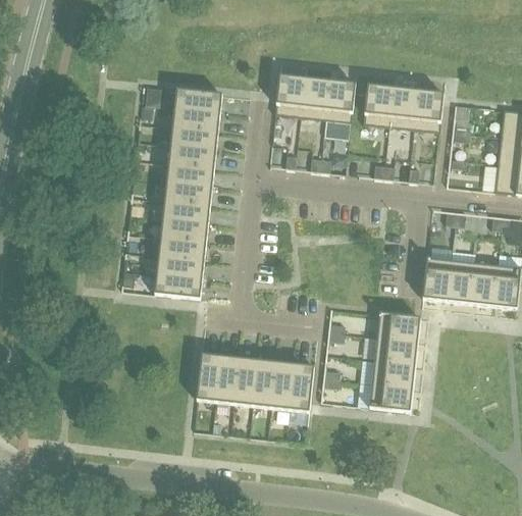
[(279,74),(279,75),(275,113),(302,116),(306,79),(306,78),(279,74)]
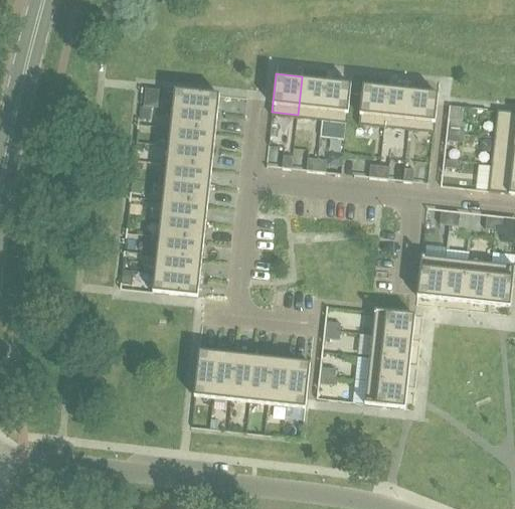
[(326,78),(302,76),(302,77),(298,115),(322,117),(326,79),(326,78)]
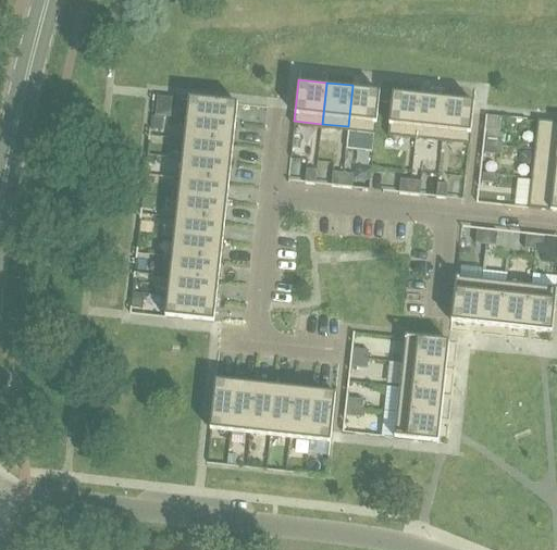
[(375,129),(380,89),(380,88),(353,85),(353,86),(348,126),(375,129)]
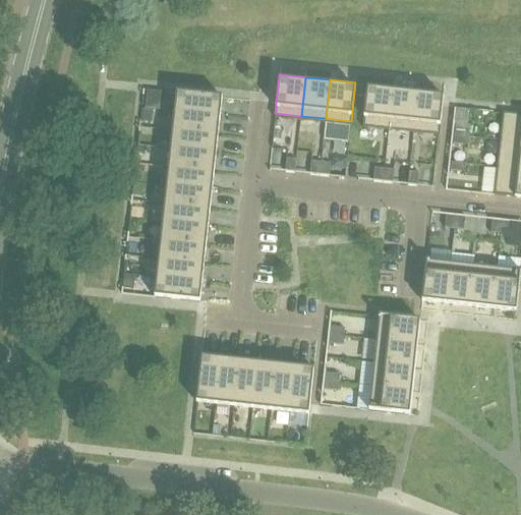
[(389,125),(393,88),(393,87),(367,83),(367,84),(363,122),(389,125)]
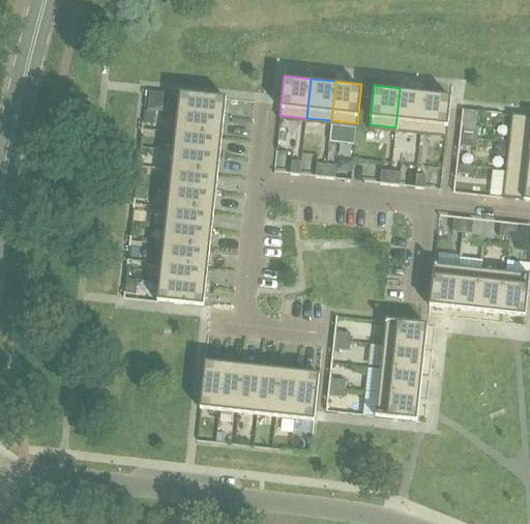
[(148,106),(157,106),(169,108),(170,89),(150,87),(148,106)]
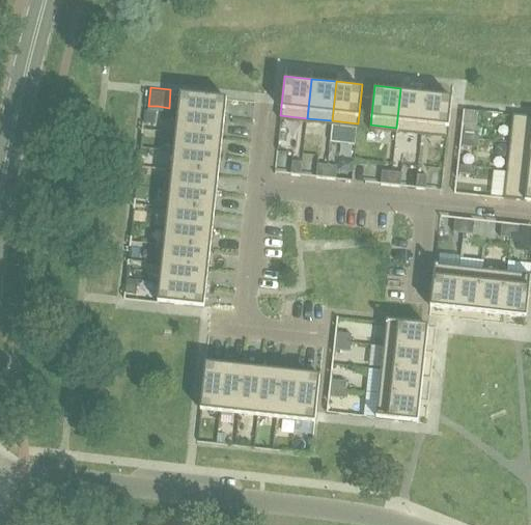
[(425,90),(400,88),(400,89),(396,128),(421,131),(425,92),(425,90)]
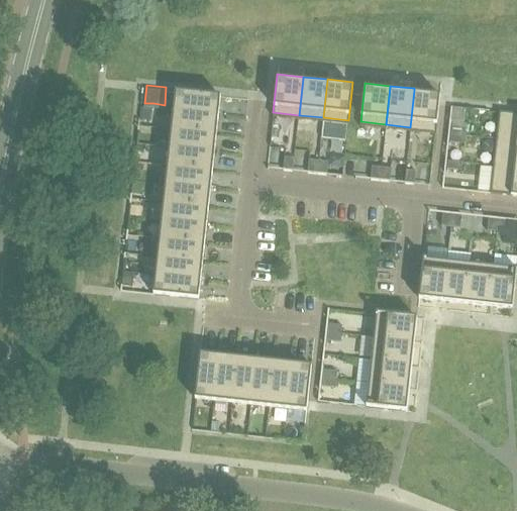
[(174,106),(175,106),(218,111),(221,92),(177,87),(176,87),(174,106)]
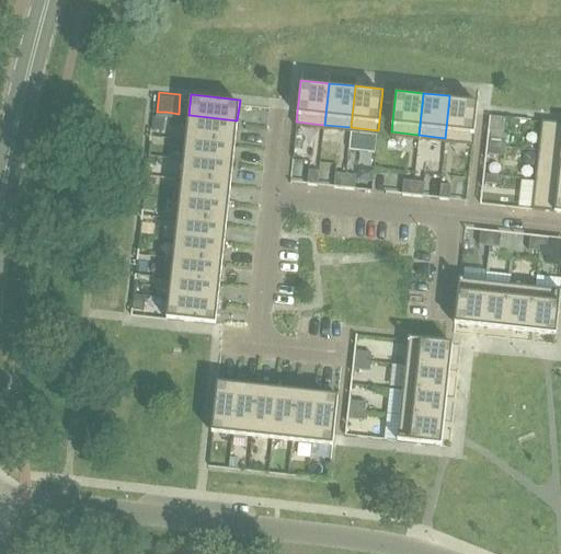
[(478,99),(449,95),(449,97),(445,138),(473,140),(478,100),(478,99)]
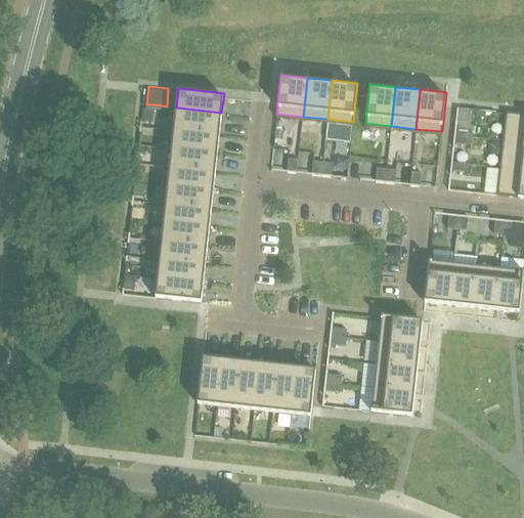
[(156,104),(146,104),(143,103),(142,117),(154,118),(156,104)]
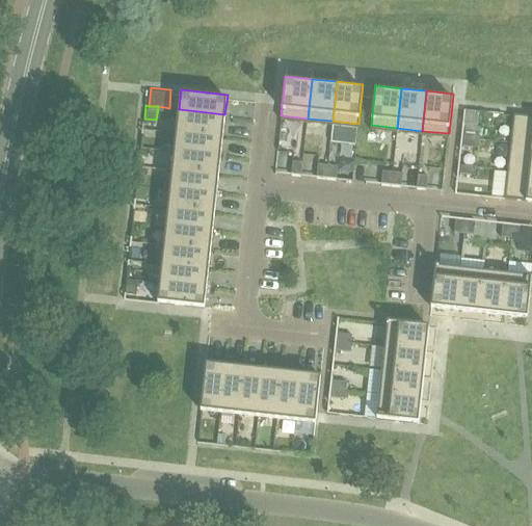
[(478,117),(479,106),(464,105),(463,115),(478,117)]
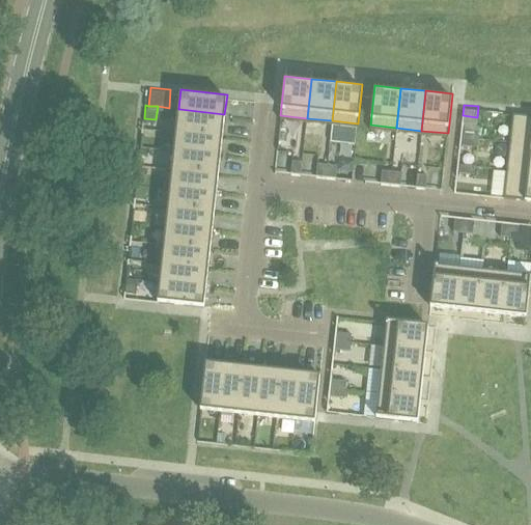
[(179,109),(178,109),(176,128),(177,129),(223,133),(224,114),(179,109)]
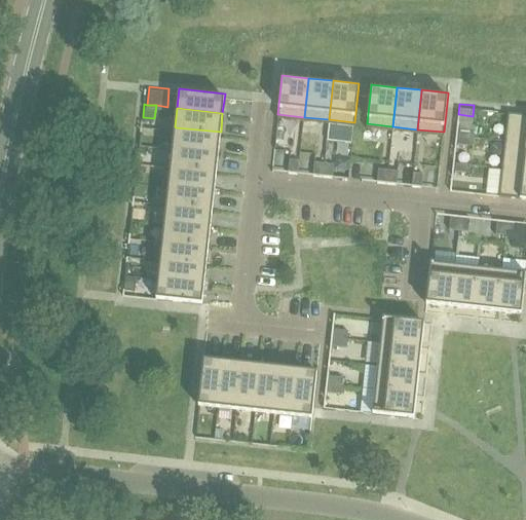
[(525,110),(508,109),(504,137),(525,139),(525,110)]
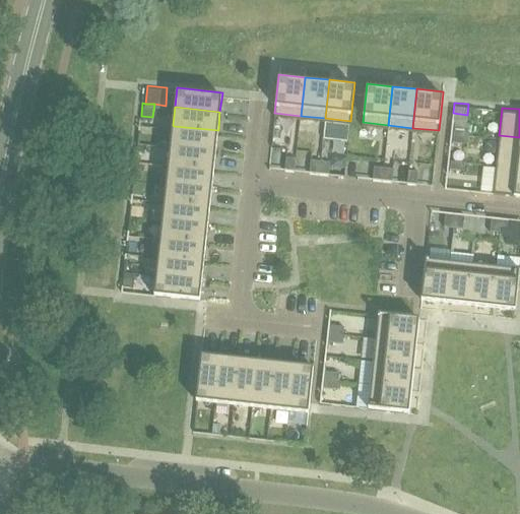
[(454,122),(454,130),(468,132),(469,124),(454,122)]
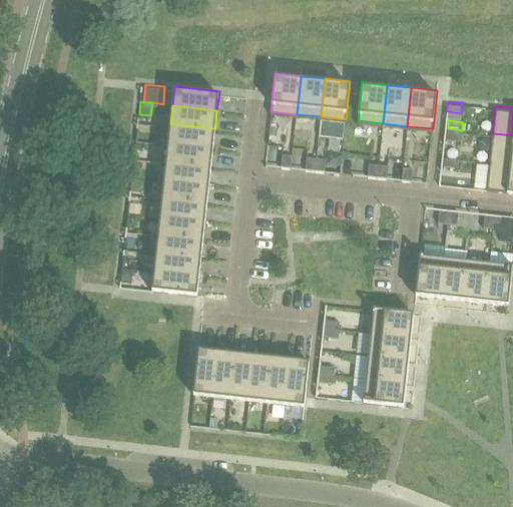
[(169,142),(213,146),(215,128),(171,124),(170,123),(168,141),(169,142)]
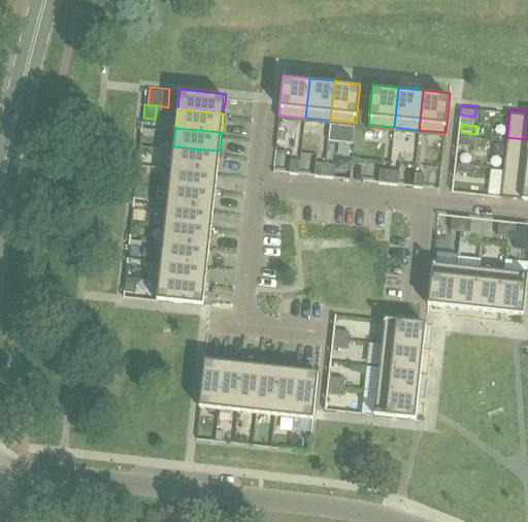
[(474,142),(475,134),(461,132),(460,140),(474,142)]
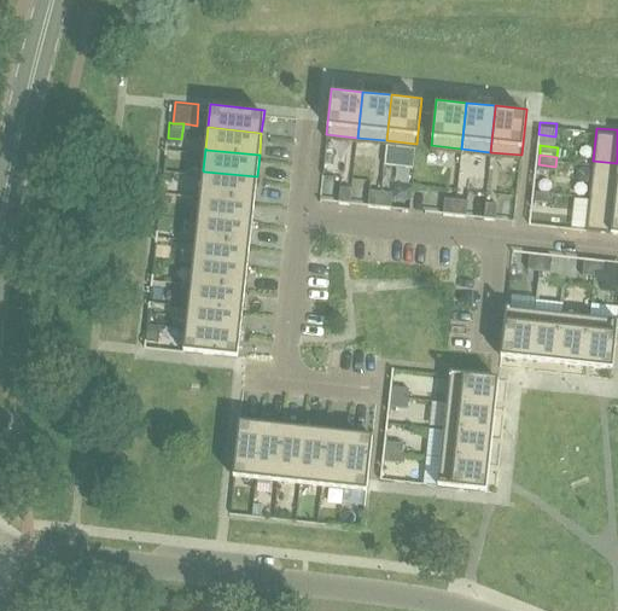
[(617,163),(593,161),(590,192),(617,195),(617,163)]
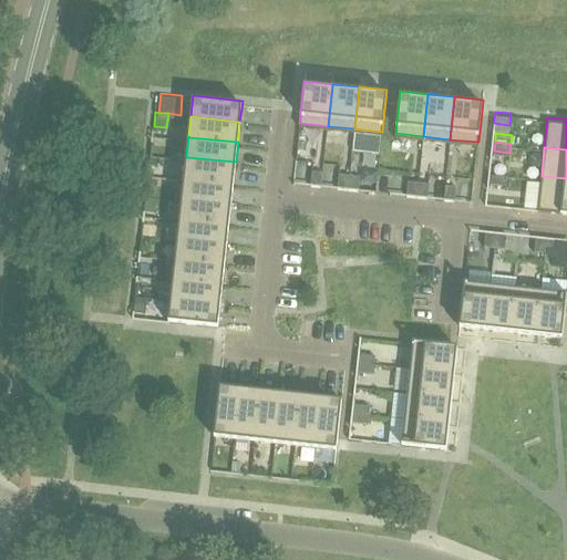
[(187,157),(186,156),(184,177),(185,177),(234,182),(236,162),(187,157)]
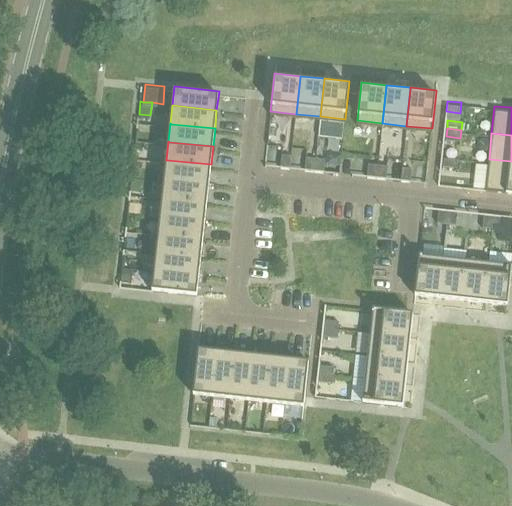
[(281,163),(290,164),(291,152),(282,151),(281,163)]
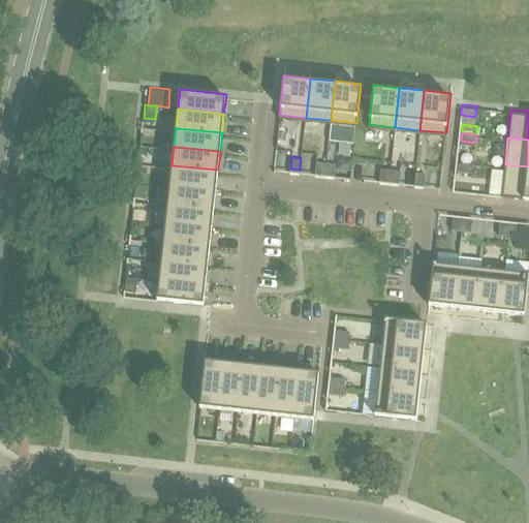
[(324,173),(327,160),(316,159),(315,172),(324,173)]
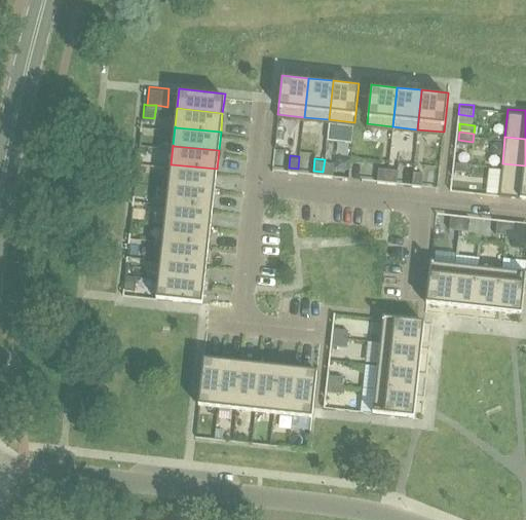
[(471,160),(456,158),(455,166),(470,169),(471,160)]
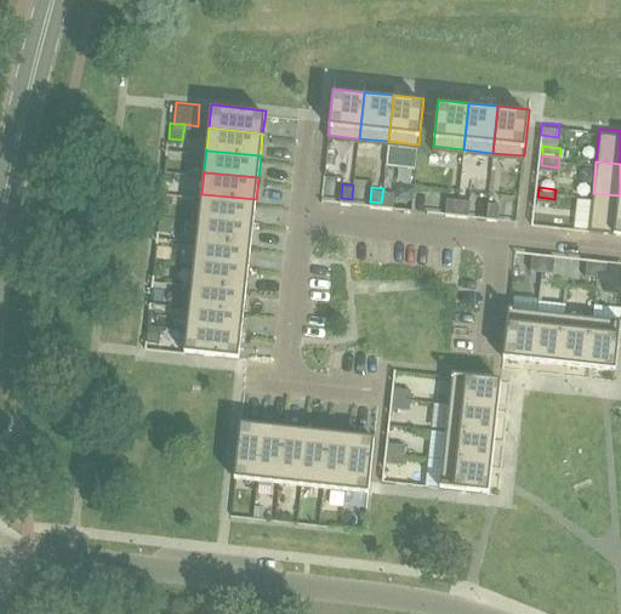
[(383,188),(381,203),(393,204),(394,189),(383,188)]
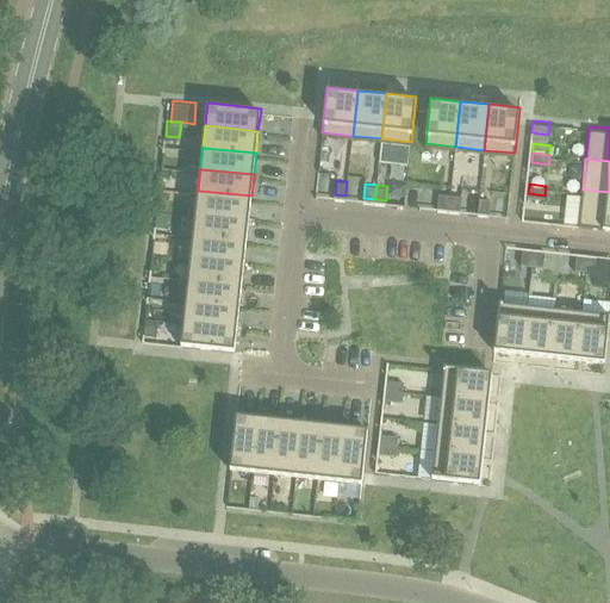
[(609,192),(583,190),(579,223),(609,225),(609,192)]
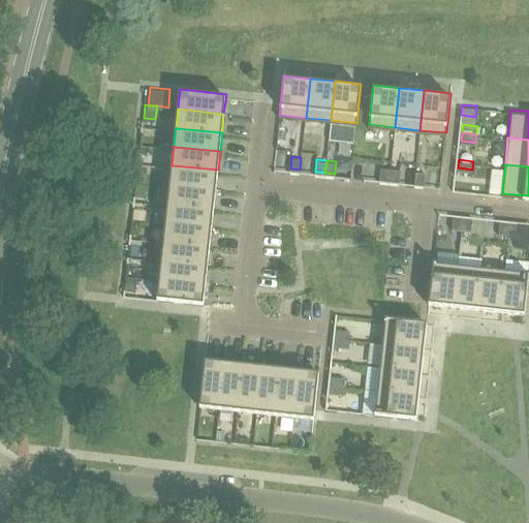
[(170,184),(216,189),(218,170),(173,165),(172,165),(169,184),(170,184)]
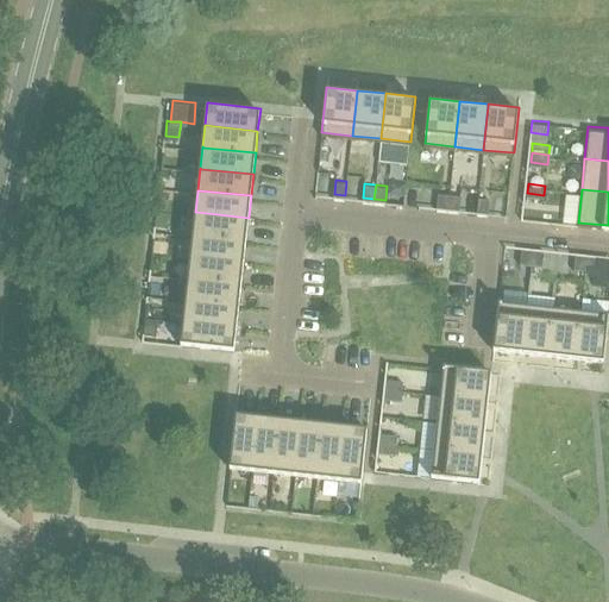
[(449,206),(450,192),(438,190),(437,205),(449,206)]
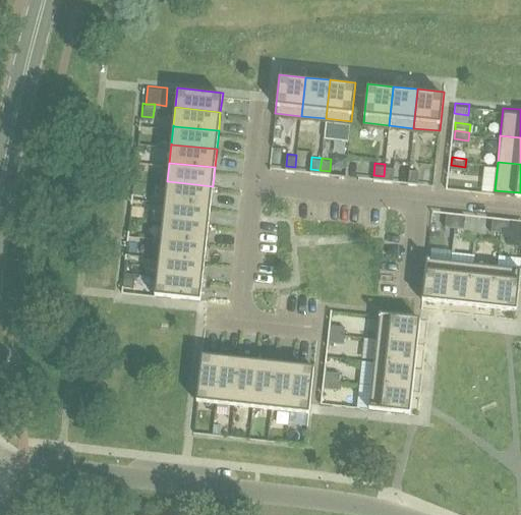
[(394,165),(385,164),(384,176),(393,177),(394,165)]
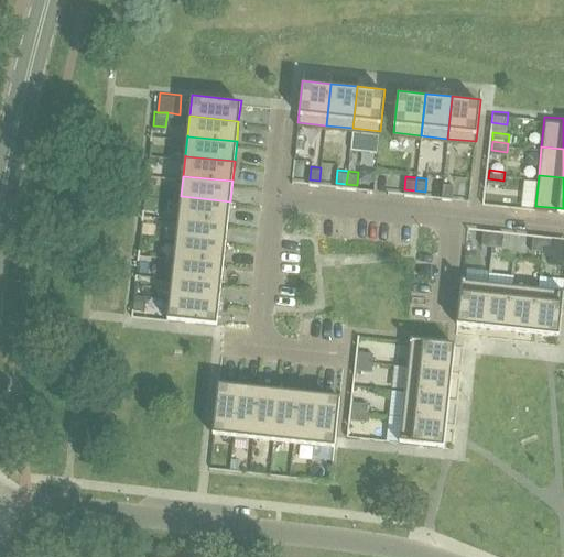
[(443,181),(442,194),(452,195),(454,182),(443,181)]
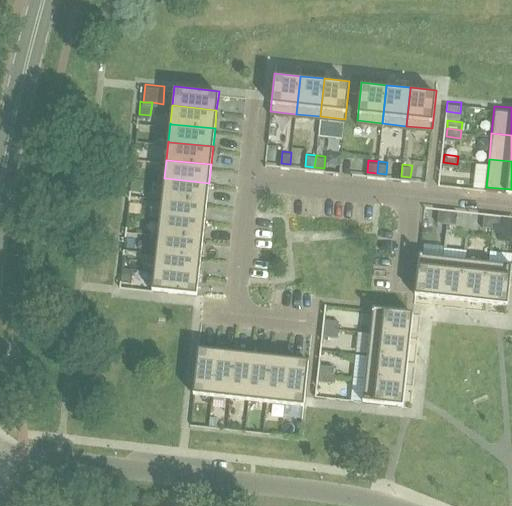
[(162,196),(163,196),(207,201),(209,183),(165,178),(164,178),(162,196)]
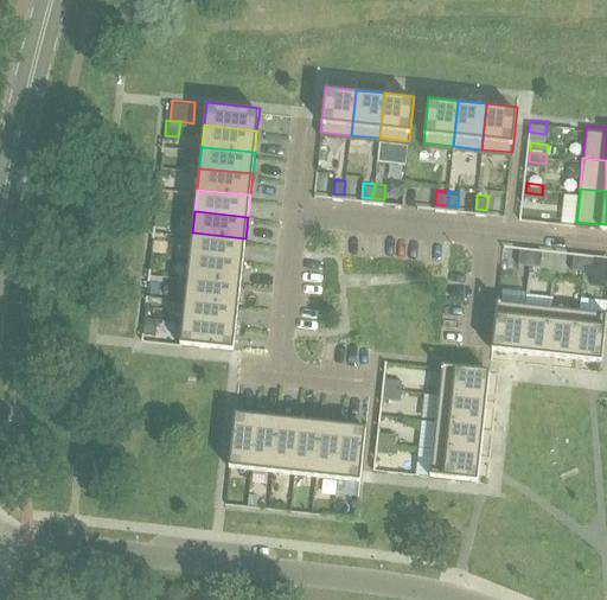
[(193,233),(192,233),(190,254),(191,254),(243,260),(246,238),(193,233)]
